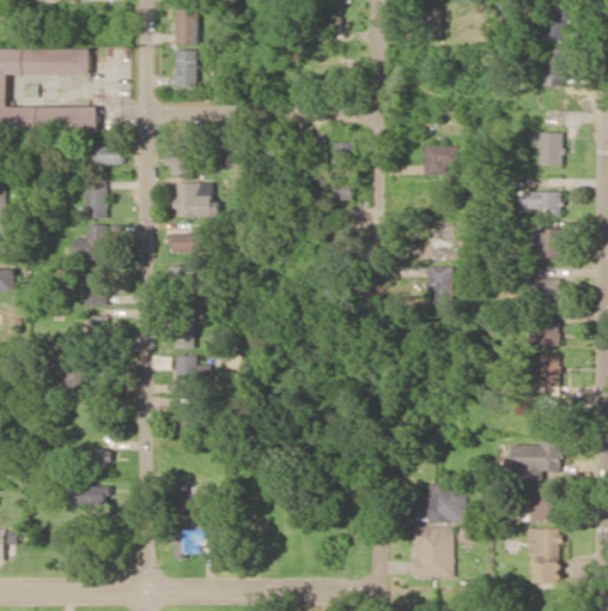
[(196,7),(174,7),(172,44),(195,44),(196,7)]
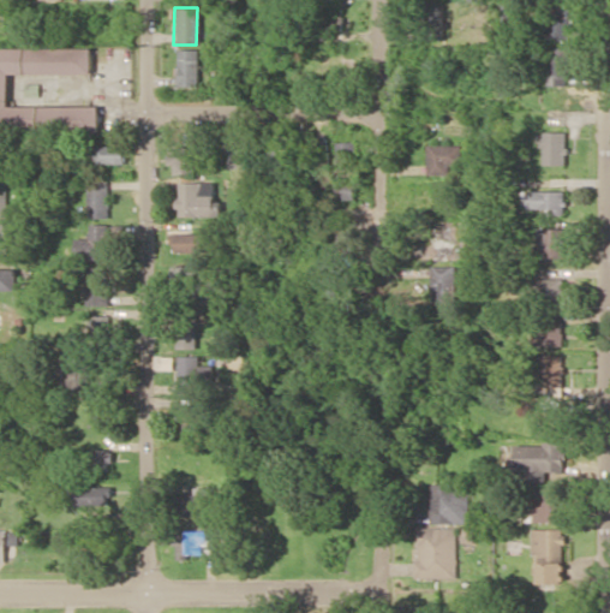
[(442,7),(422,7),(420,42),(441,42),(442,7)]
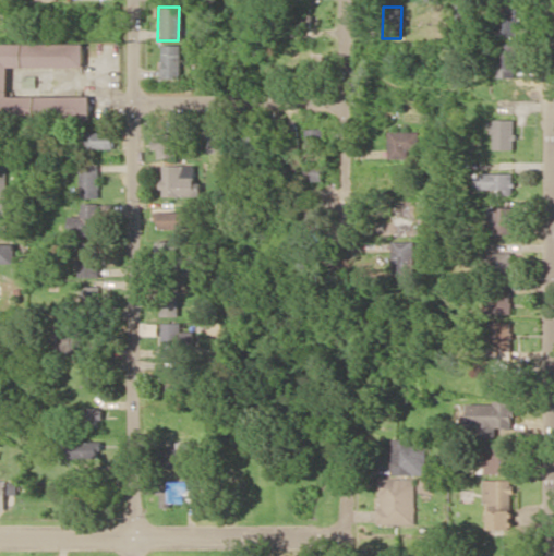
[(498,23),(498,38),(515,37),(514,8),(489,9),(489,23),(498,23)]
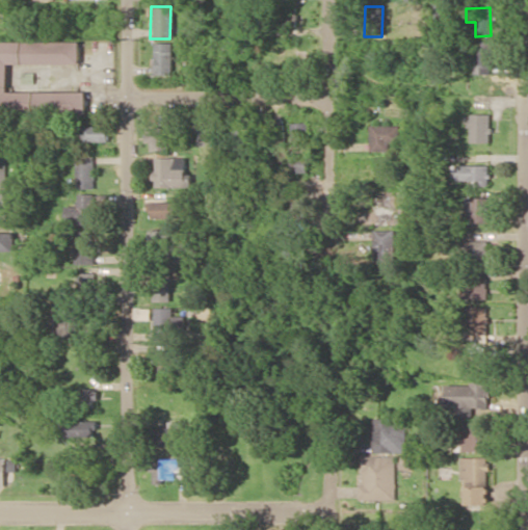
[(0,114),(84,115),(84,94),(5,93),(5,67),(78,67),(78,43),(0,42),(0,114)]
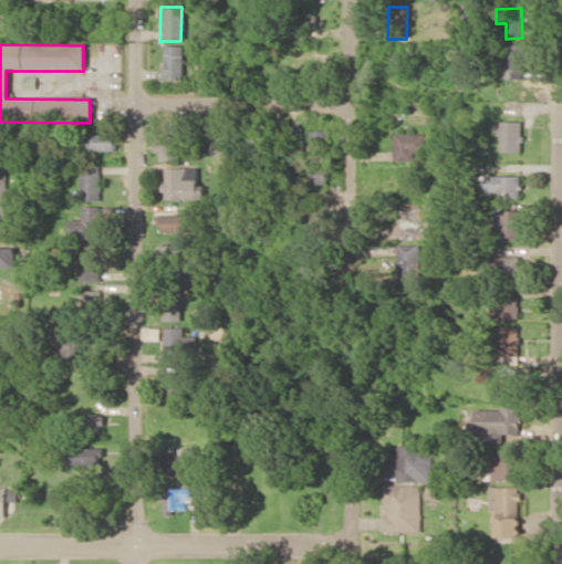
[(503,80),(521,80),(522,45),(503,44),(503,80)]
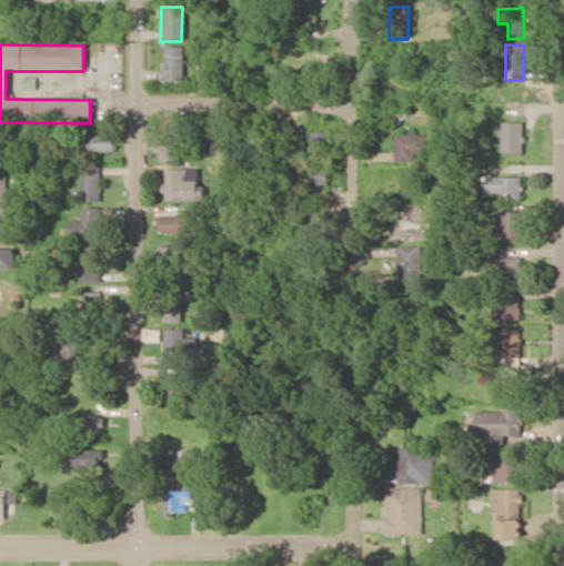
[(181,81),(181,47),(161,48),(161,82),(181,81)]
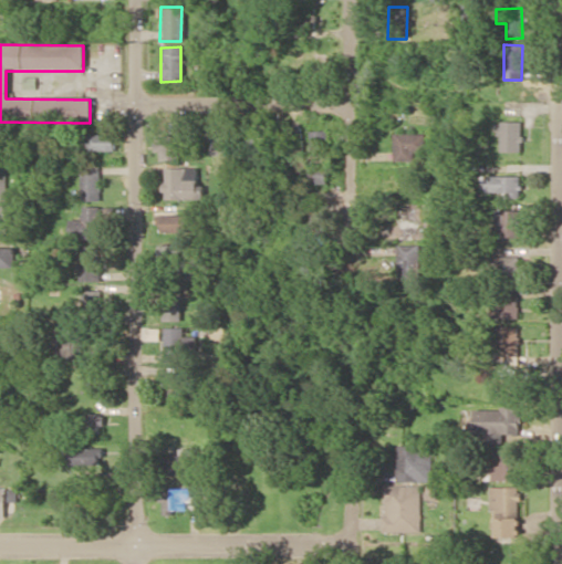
[(519,123),(497,123),(496,153),(518,154),(519,123)]
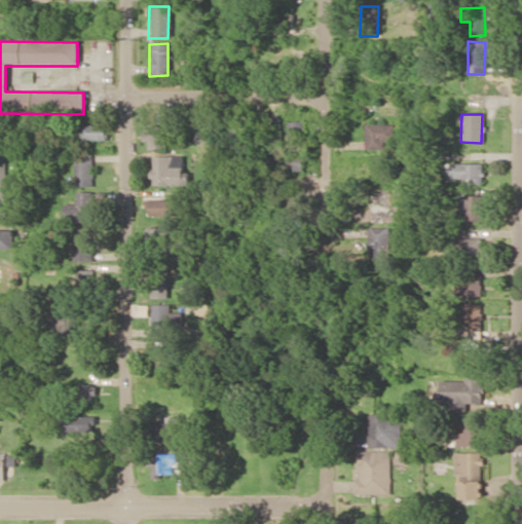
[(285,122),(286,140),(303,139),(302,122),(285,122)]
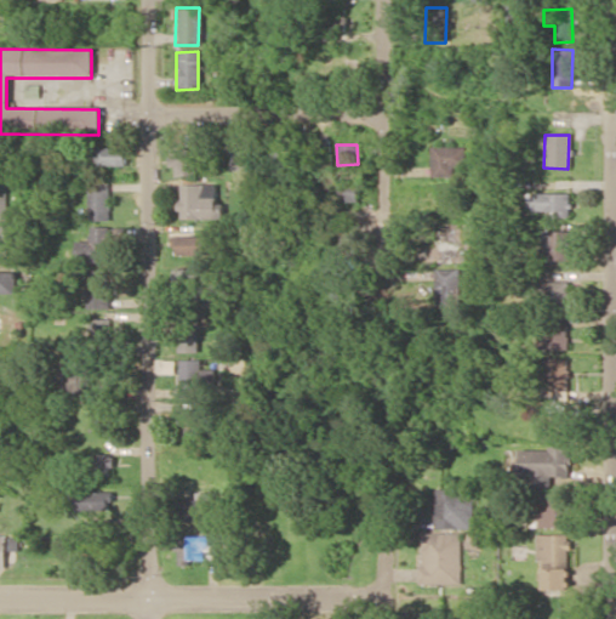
[(172,177),(193,176),(190,147),(166,149),(167,169),(171,168),(172,177)]
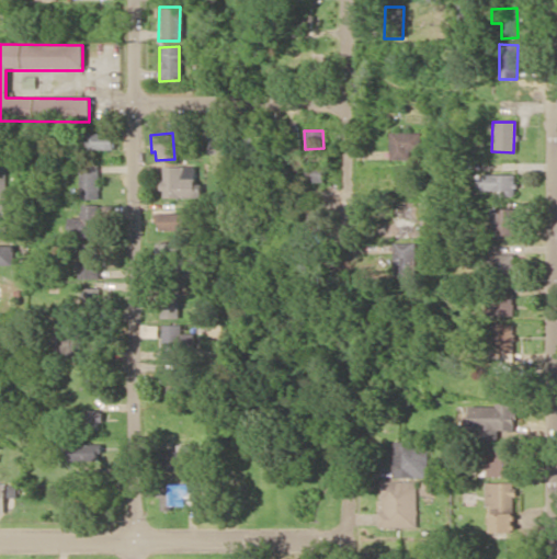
[(418,155),(418,134),(387,133),(387,161),(409,161),(409,155),(418,155)]
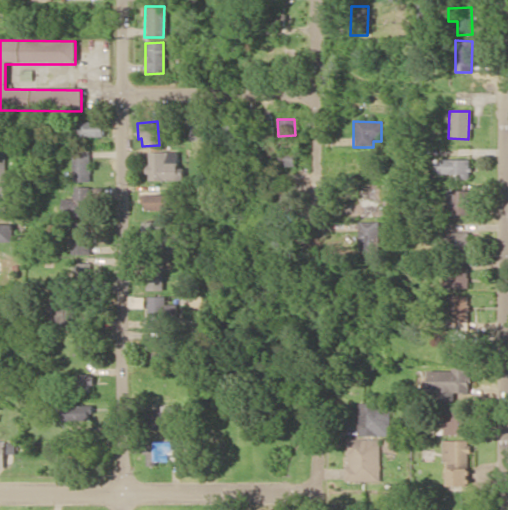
[(101,138),(102,122),(77,122),(76,137),(101,138)]
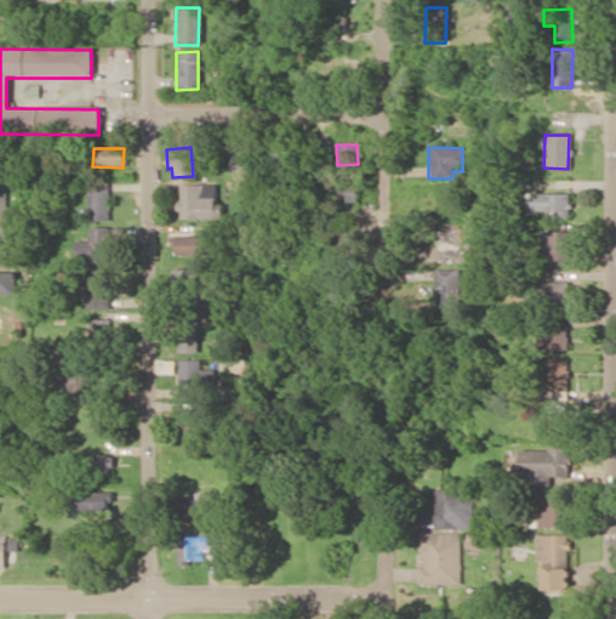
[(86,181),(86,221),(107,222),(108,181),(86,181)]
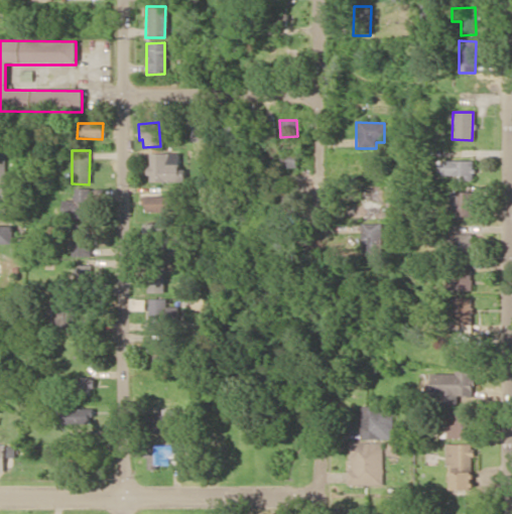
[(176,154),(148,154),(148,167),(146,167),(146,182),(177,182),(176,154)]
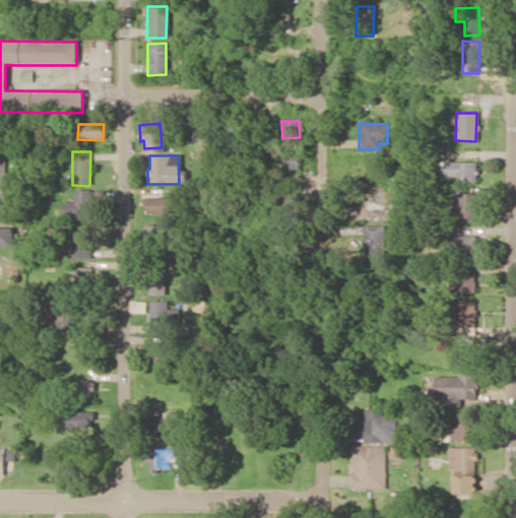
[(467,178),(467,182),(475,182),(475,164),(443,163),(443,178),(467,178)]
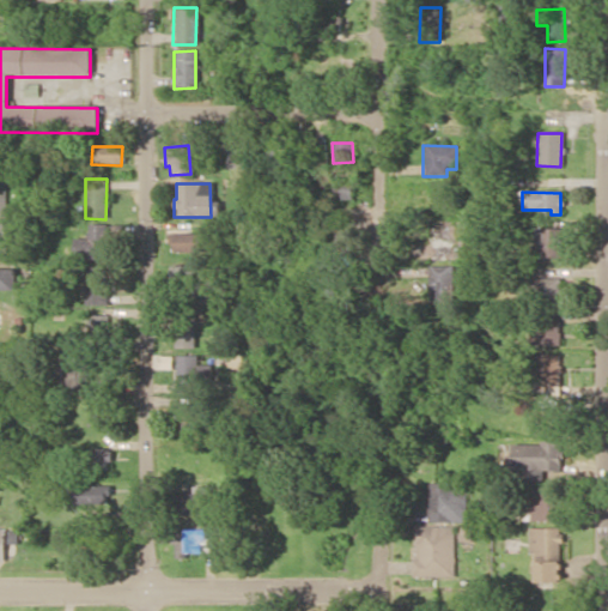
[(426,262),(453,261),(451,223),(426,224),(426,262)]
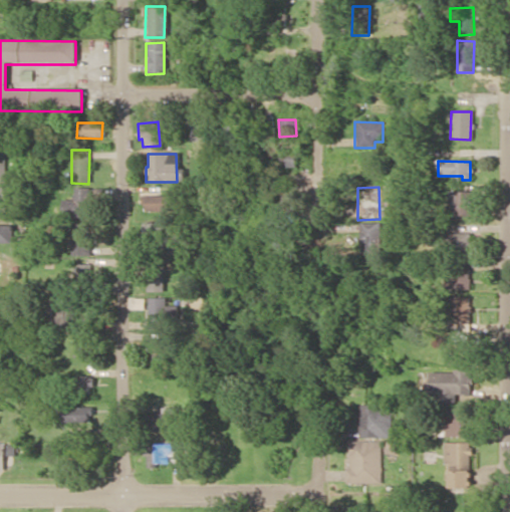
[(469,216),(469,192),(446,192),(446,217),(469,216)]
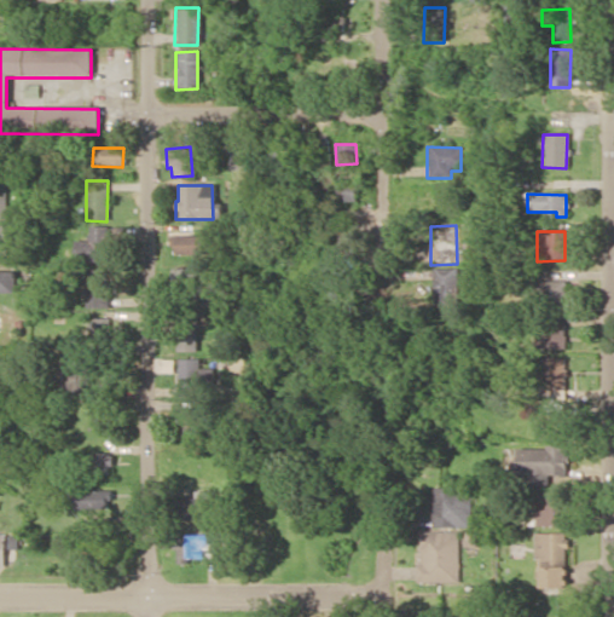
[(171,255),(201,255),(202,237),(171,236),(171,255)]
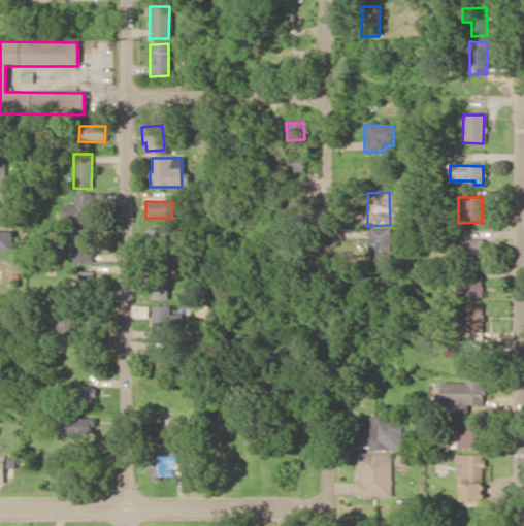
[(388,230),(367,230),(368,263),(389,263),(388,230)]
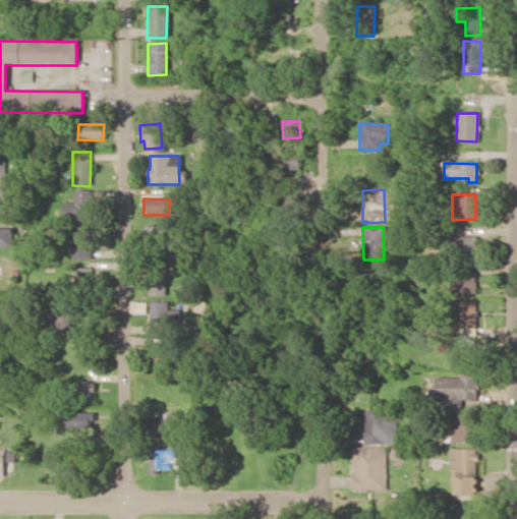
[(0,246),(11,247),(11,229),(0,228),(0,246)]
